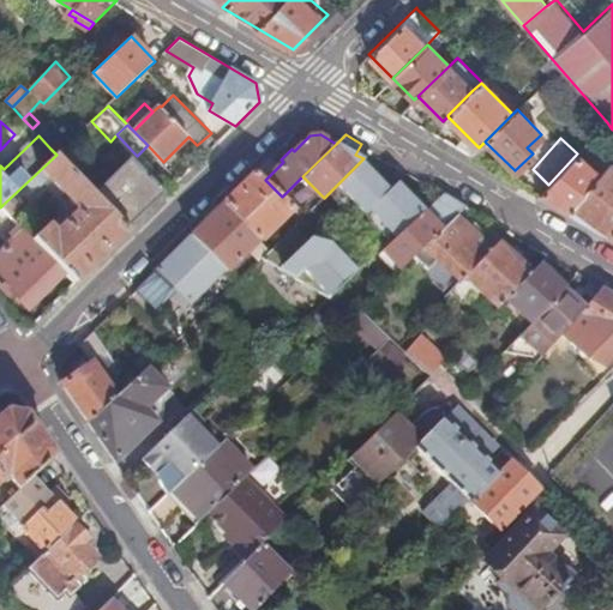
[(56,144),(50,149),(56,155),(61,150),(56,144)]
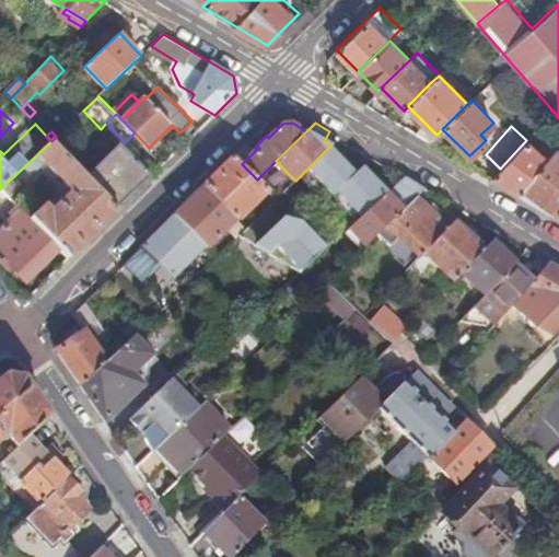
[(543,155),(526,140),(500,169),(492,176),(519,193),(551,153),(548,150),(543,155)]
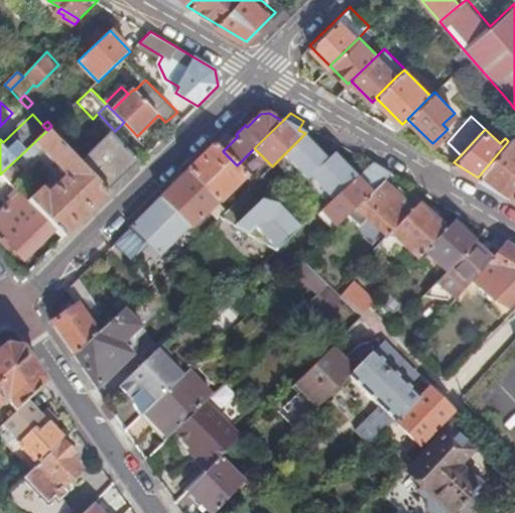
[(42,187),(29,201),(55,227),(65,237),(110,193),(81,162),(47,130),(2,172),(10,181),(42,150),(69,175),(49,196),(42,187)]
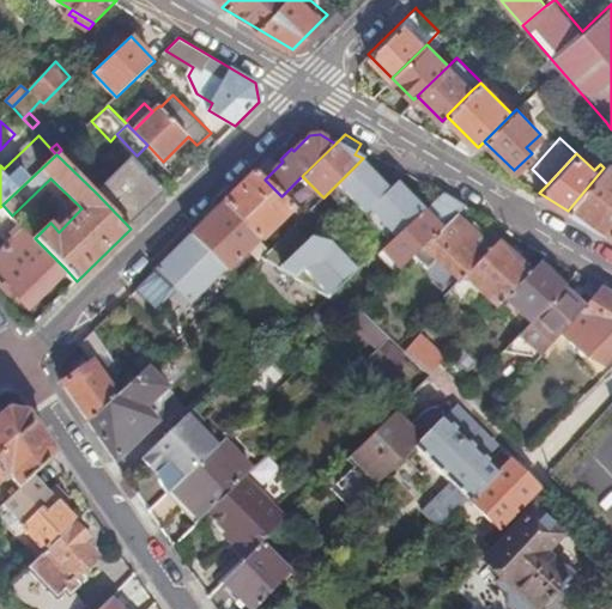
[(167,193),(132,157),(96,193),(131,229),(167,193)]
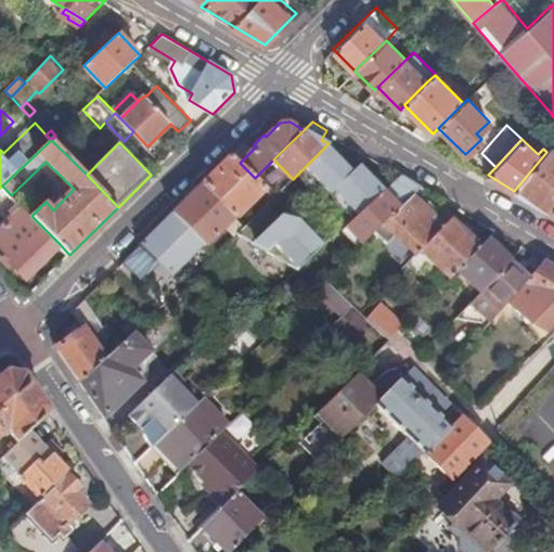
[(332,193),(334,190),(357,215),(384,189),(360,163),(352,169),(329,143),(306,166),(332,193)]
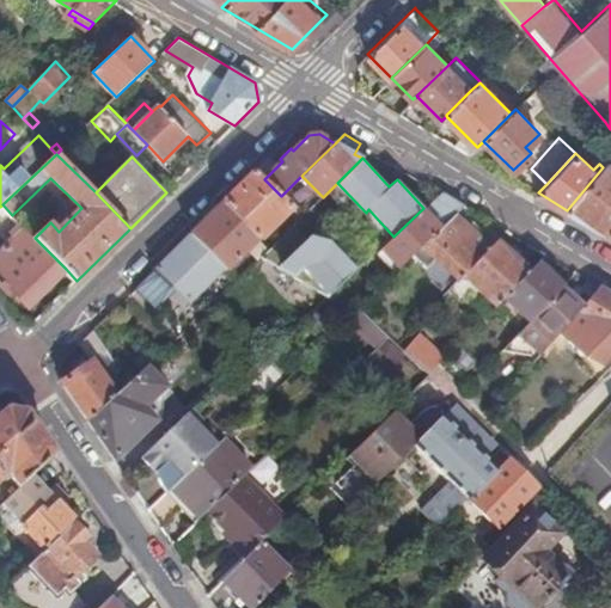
[(610,164),(608,163),(603,167),(567,210),(608,234),(610,229),(610,164)]
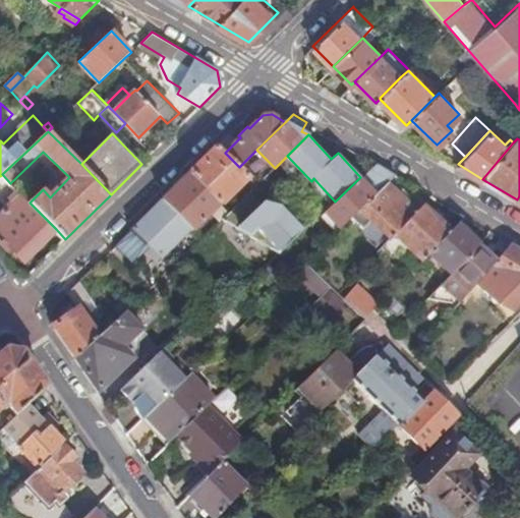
[(217,146),(190,172),(221,203),(222,204),(250,176),(245,172),(239,167),(225,153),(217,146)]
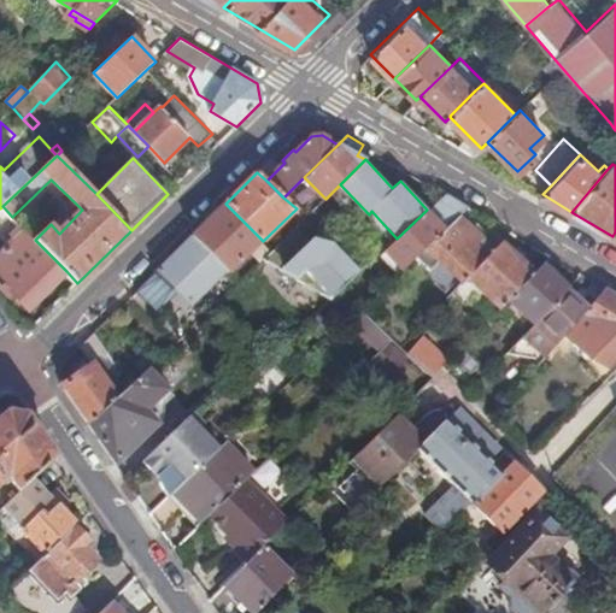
[(288,193),(283,198),(291,204),(295,199),(288,193)]
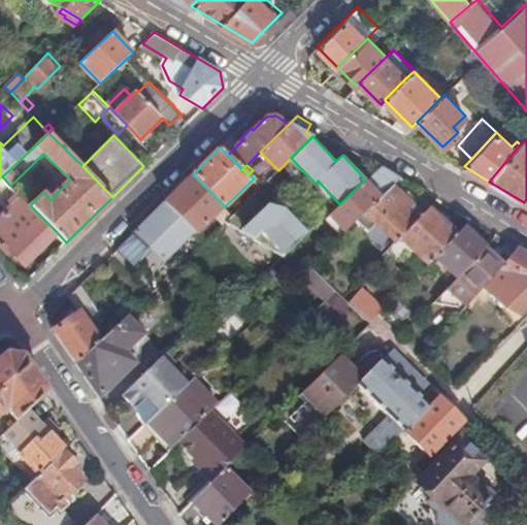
[(381,166),(365,179),(339,204),(336,207),(352,224),(364,211),(392,186),(401,176),(381,166)]
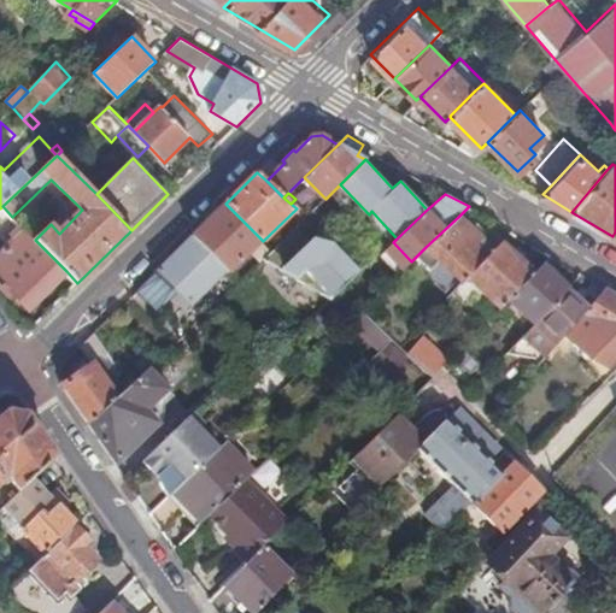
[(226,204),(194,235),(228,269),(230,271),(262,240),(226,204)]
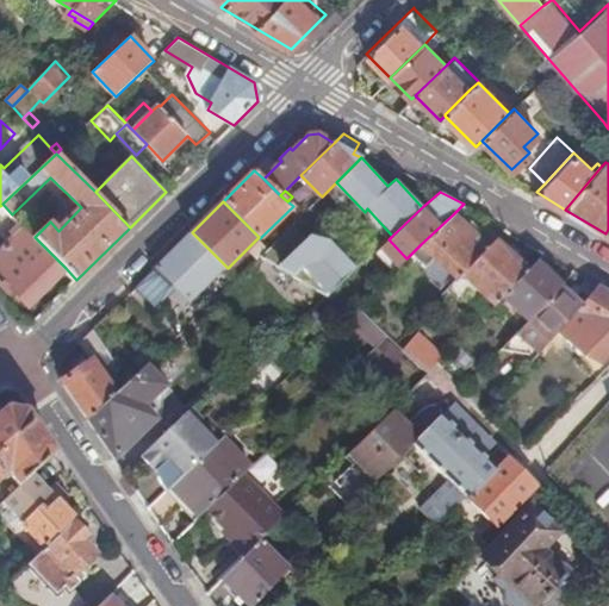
[(2,204),(0,206),(0,230),(16,217),(12,214),(2,204)]
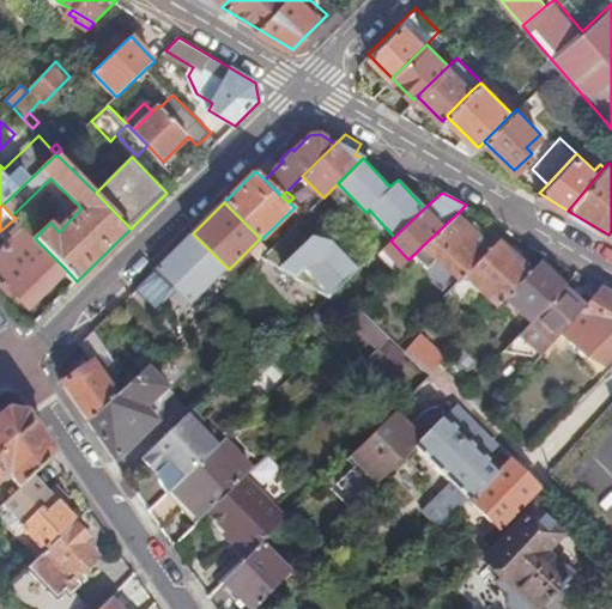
[(321,229),(306,213),(260,257),(329,298),(359,270),(333,242),(325,250),(309,241),(321,229)]
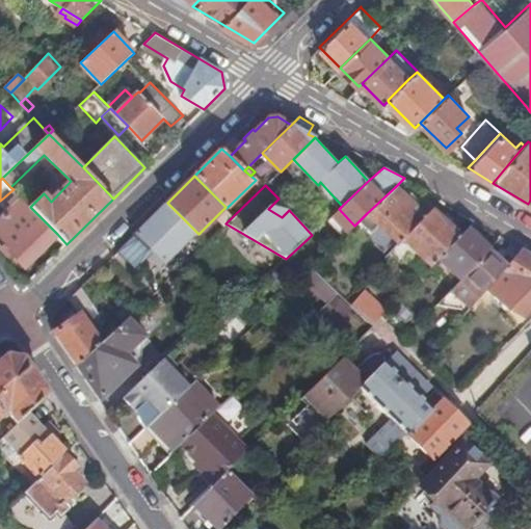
[(426,215),(395,187),(367,213),(399,242),(402,238),(426,215)]
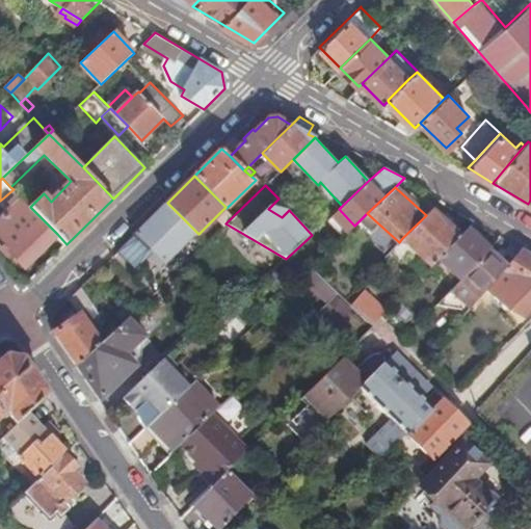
[(9,250),(24,266),(57,234),(30,207),(23,200),(0,221),(0,236),(11,247),(9,250)]
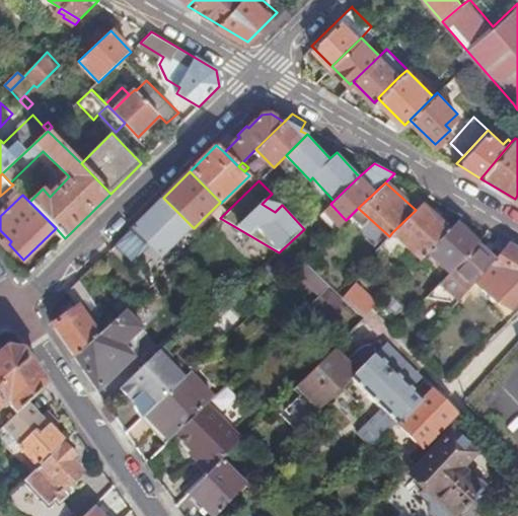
[(192,226),(163,198),(116,243),(134,262),(150,245),(161,256),(192,226)]
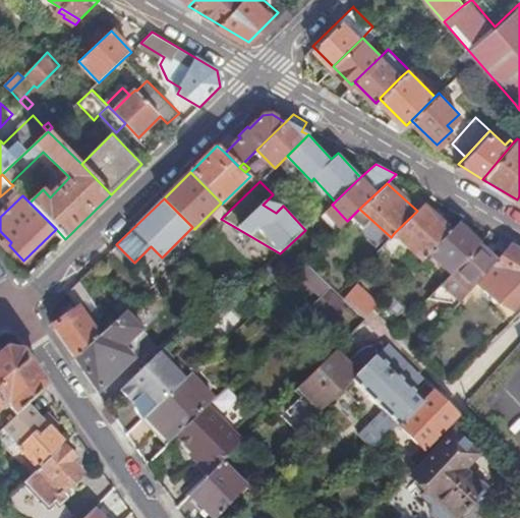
[(422,205),(417,211),(394,233),(422,260),(451,230),(422,205)]
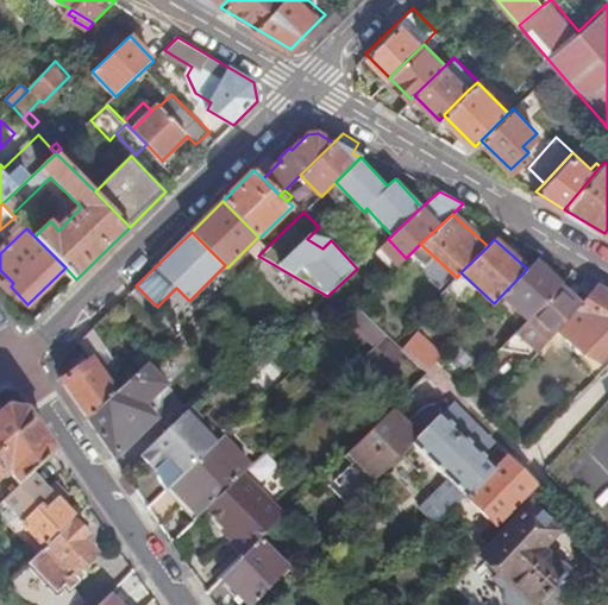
[(534,260),(527,269),(494,303),(491,307),(500,315),(511,303),(527,319),(561,283),(534,260)]
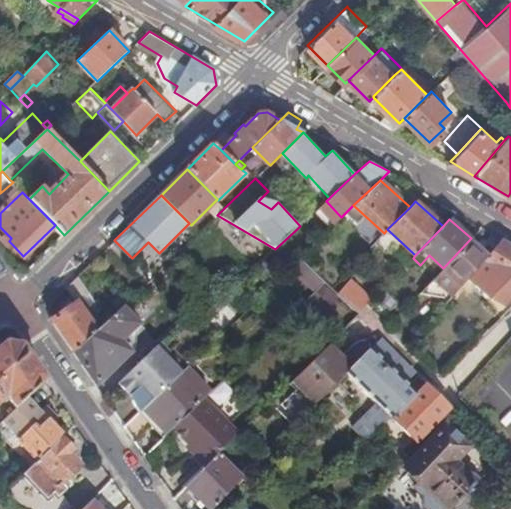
[(394,242),(384,233),(376,241),(386,250),(394,242)]
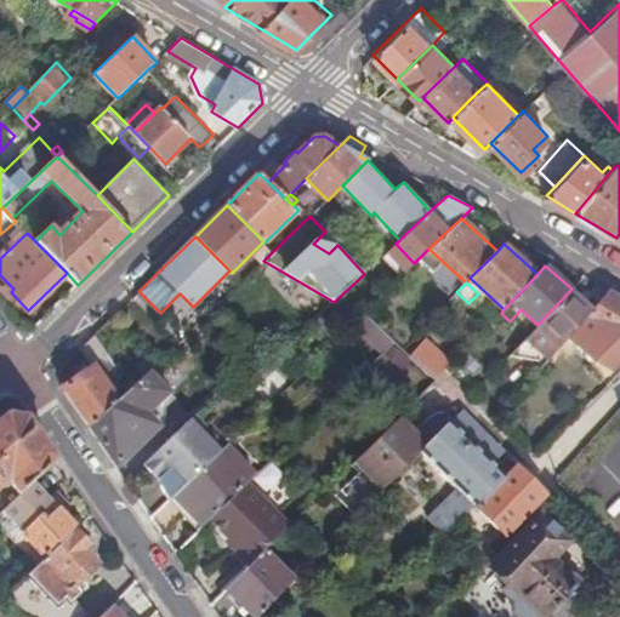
[(592,308),(572,289),(538,325),(561,344),(568,336),(592,308)]
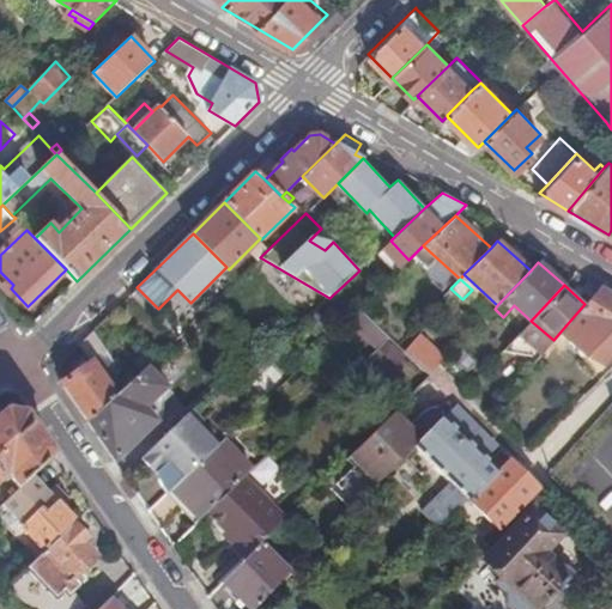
[(611,290),(601,285),(585,304),(561,332),(583,354),(598,340),(603,345),(603,346),(611,354),(611,290)]
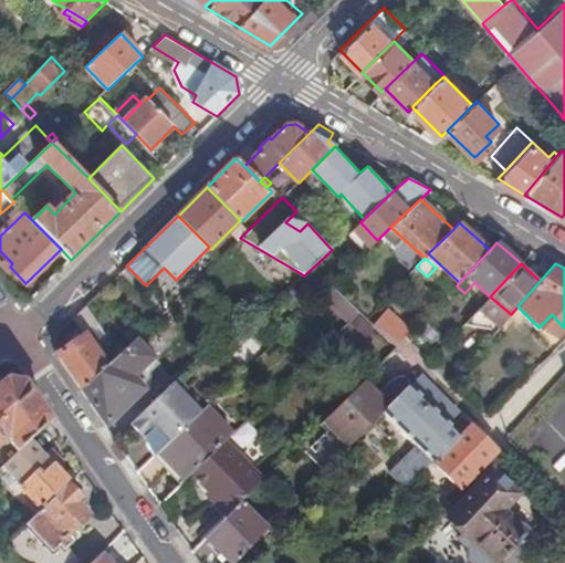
[(86,334),(58,353),(83,391),(110,365),(100,351),(113,341),(87,304),(74,316),(86,334)]
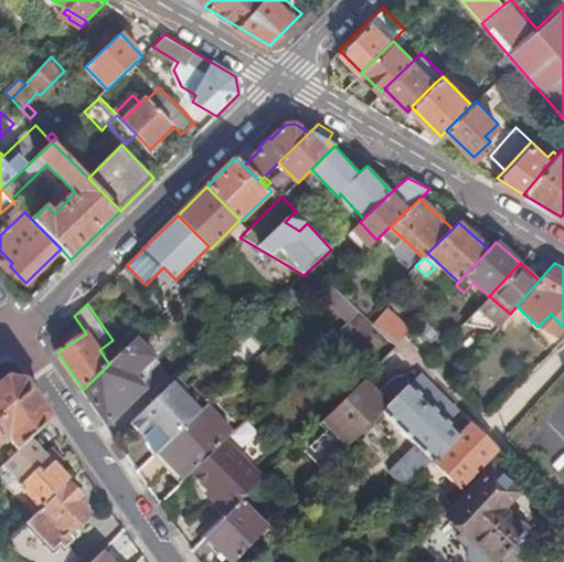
[(411,329),(387,307),(374,322),(397,343),(411,329)]
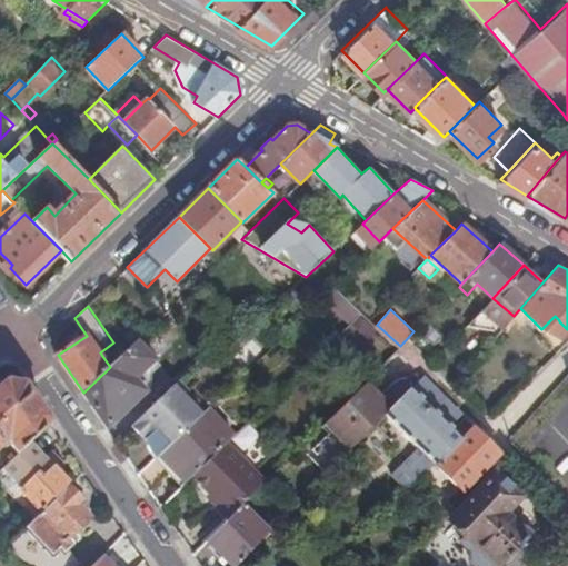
[(435,344),(451,325),(439,311),(420,331),(435,344)]
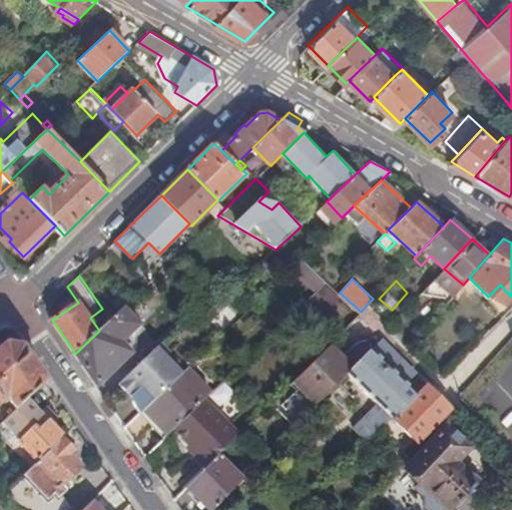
[(312,283),(305,290),(311,295),(318,288),(312,283)]
